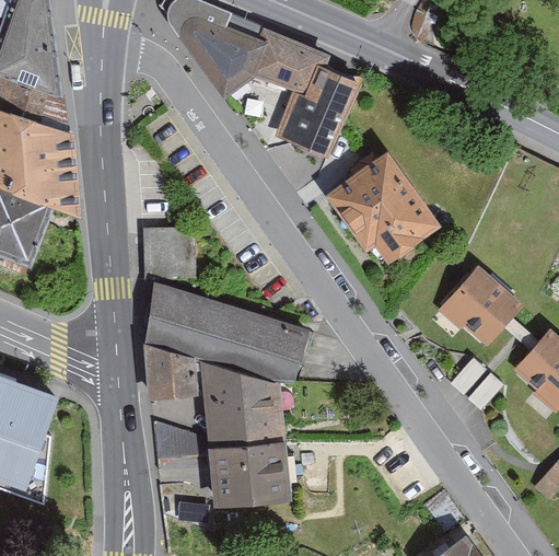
[(0,105),(73,131),(58,100),(44,1),(41,0),(9,0),(0,23),(0,105)]
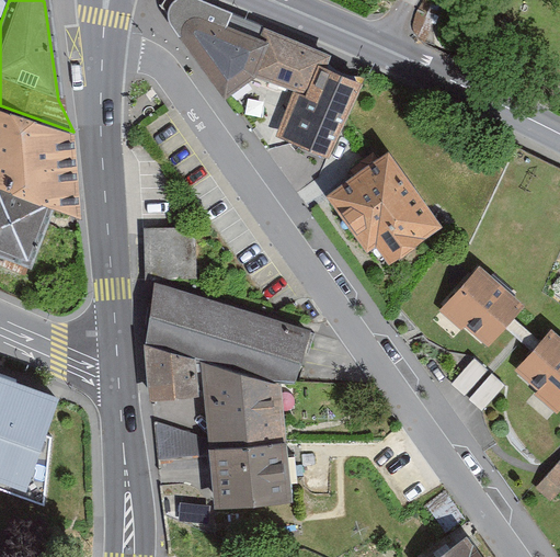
[(265,26),(203,0),(161,0),(157,7),(220,90),(251,68),(265,26)]
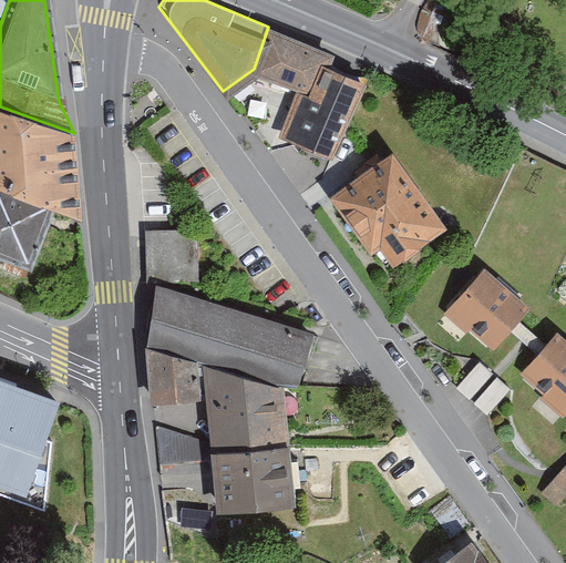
[(335,54),(268,27),(254,69),(316,90),(328,72),(335,54)]
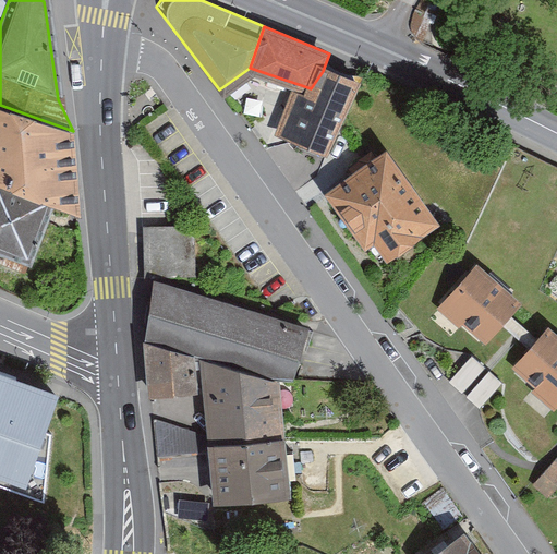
[(359,85),(323,71),(311,88),(288,144),(328,160),(359,85)]
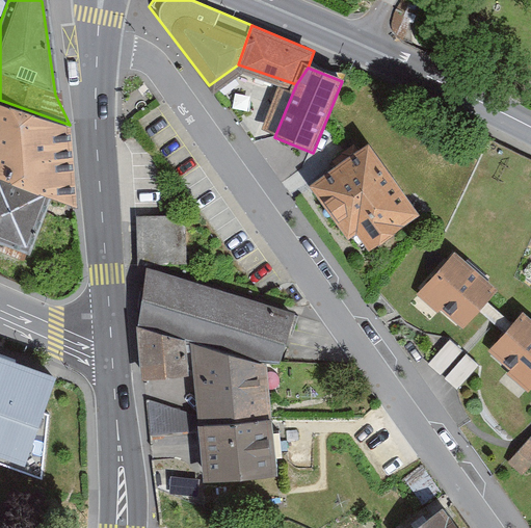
[(78,204),(70,125),(0,100),(0,175),(52,195),(78,204)]
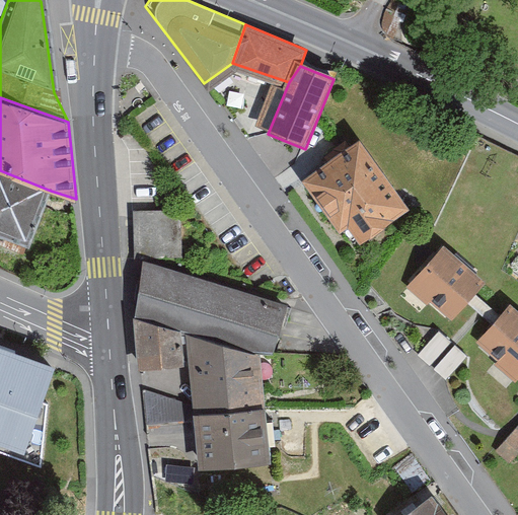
[(401,210),(355,145),(304,184),(314,198),(309,202),(321,220),(326,216),(352,249),(401,210)]
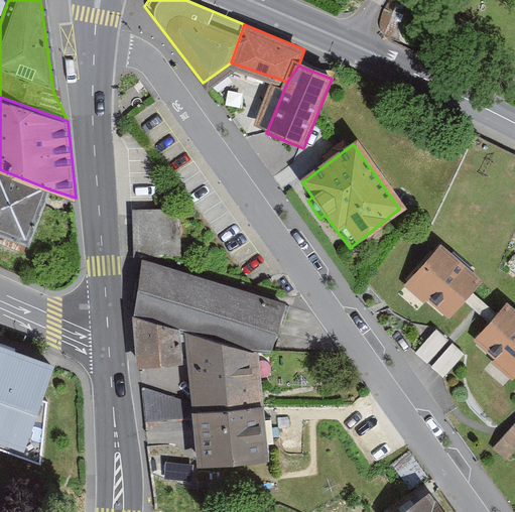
[(0,169),(0,232),(30,244),(50,189),(0,169)]
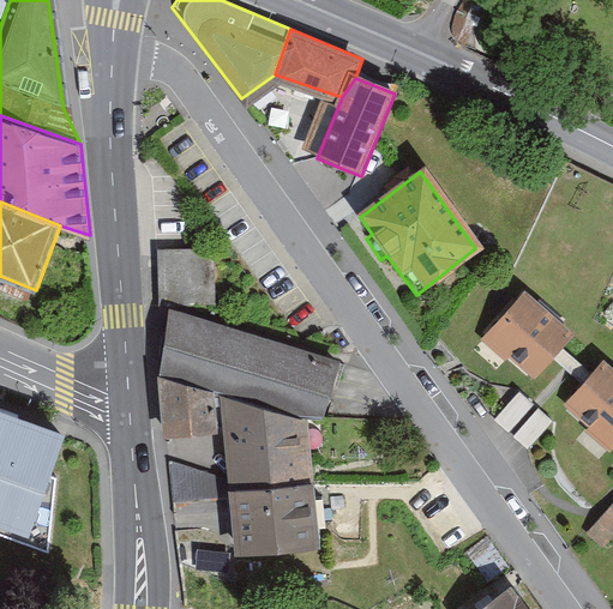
[(156,252),(160,302),(211,303),(209,254),(156,252)]
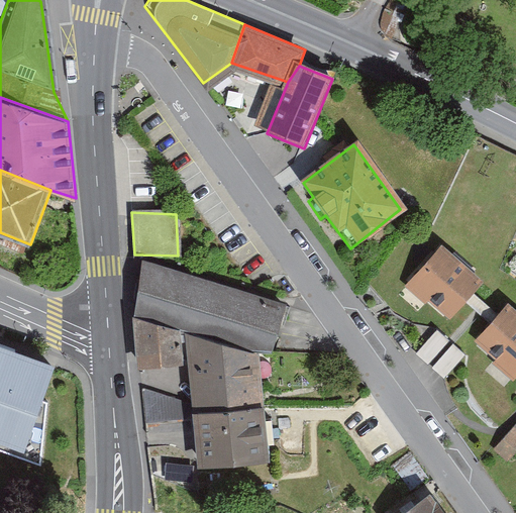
[(480,281),(438,246),(404,285),(445,320),(480,281)]
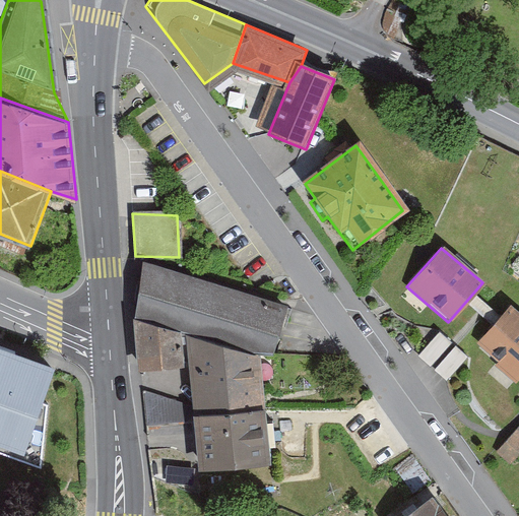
[(275,356),(289,306),(144,265),(145,297),(133,293),(136,320),(186,335),(256,356),(275,356)]
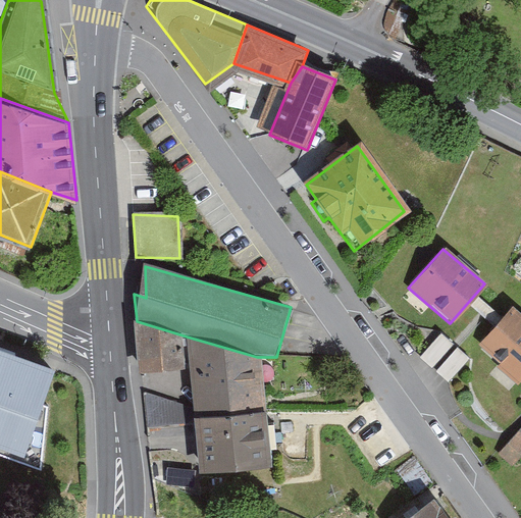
[(520,317),(510,309),(476,349),(519,383),(520,381),(520,317)]
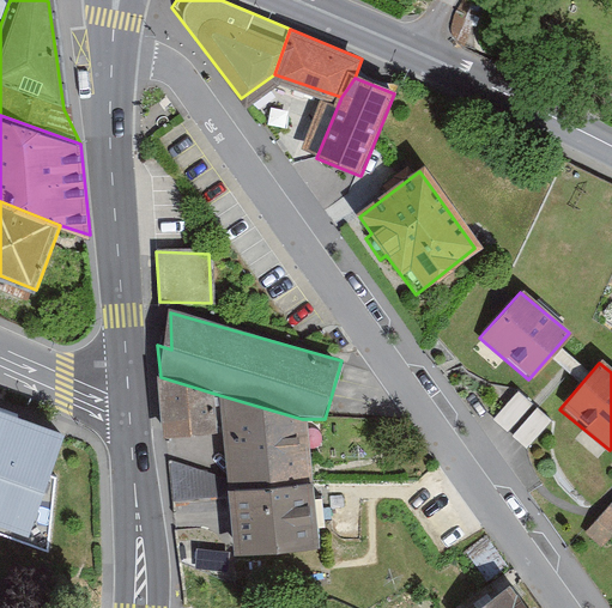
[(219,395),(161,377),(164,438),(222,437),(219,395)]
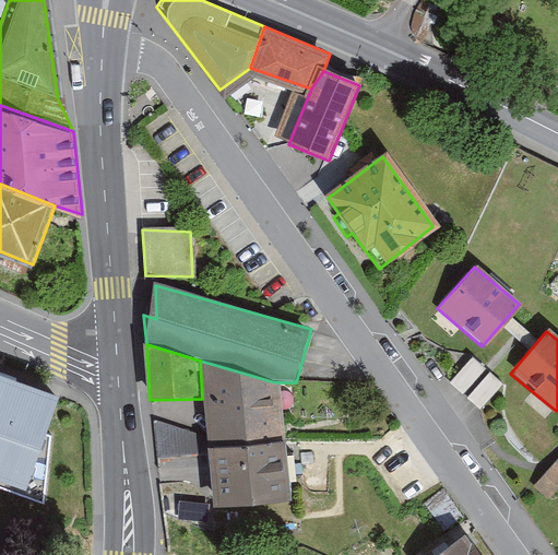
[(482,369),(470,358),(449,385),(461,394),(482,369)]
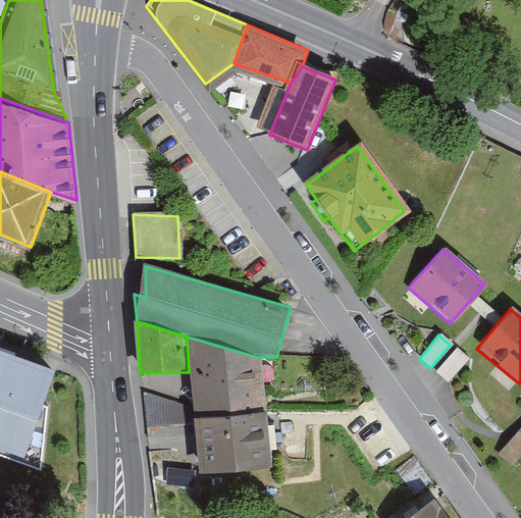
[(257,357),(187,337),(189,372),(196,371),(201,418),(271,415),(268,385),(261,386),(257,357)]
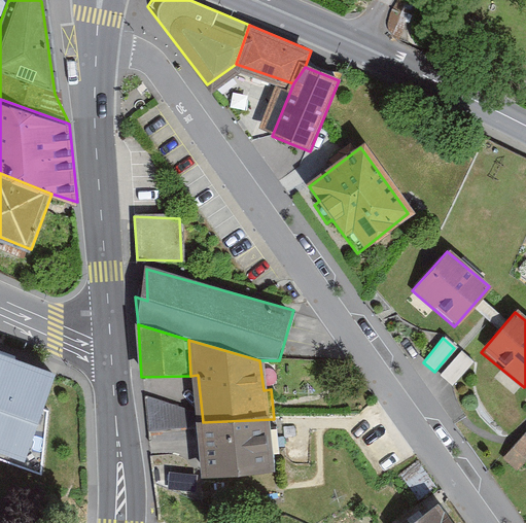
[(470,362),(459,352),(439,376),(451,385),(470,362)]
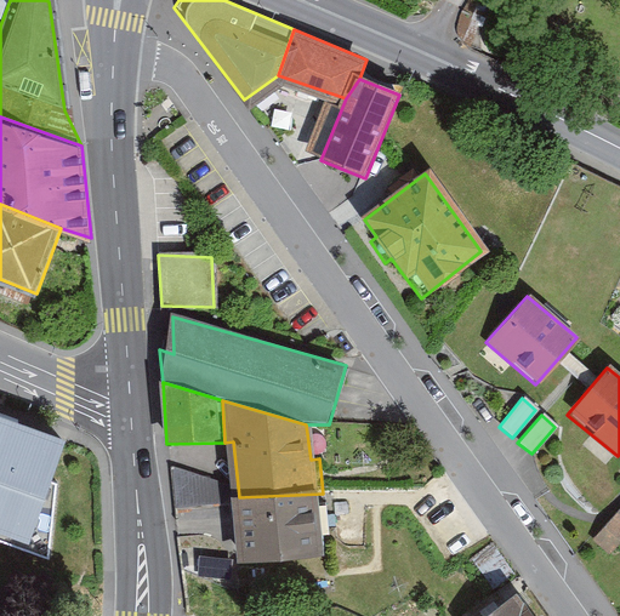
[(57,448),(61,439),(0,417),(0,539),(51,557),(57,482),(45,475),(57,448)]
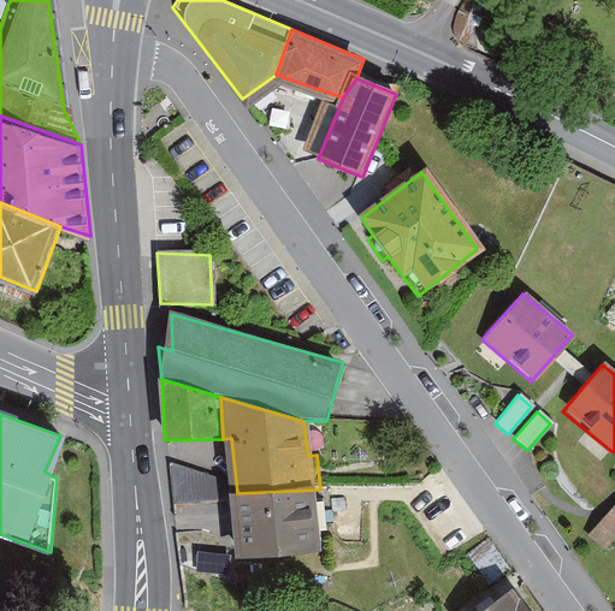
[(213,502),(237,493),(225,488),(173,467),(176,504),(213,502)]
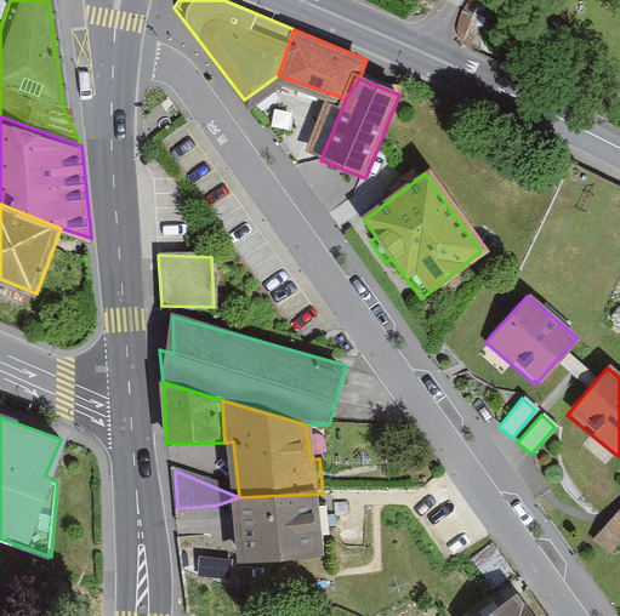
[(323,494),(239,497),(243,564),(329,558),(326,537),(339,539),(334,507),(325,508),(323,494)]
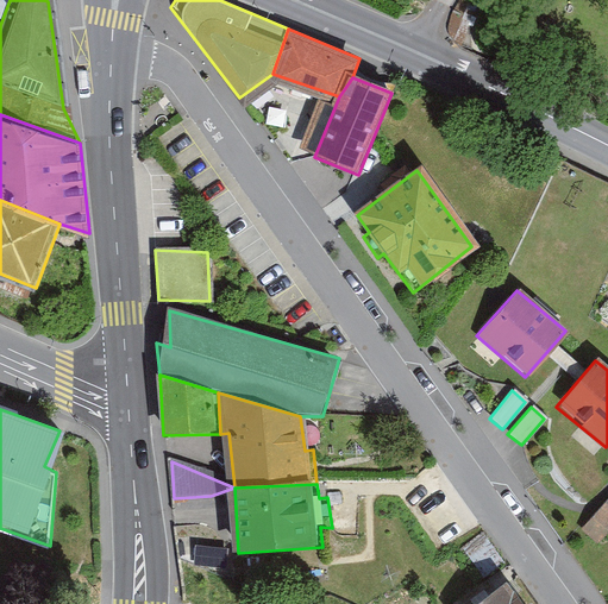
[(607,498),(580,529),(594,543),(607,528),(607,498)]
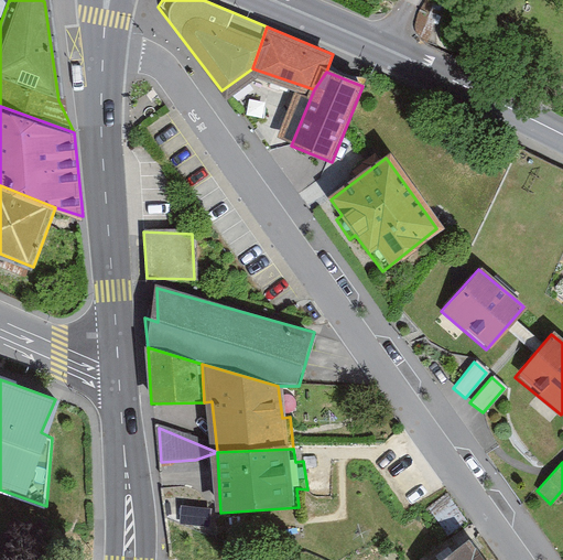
[(198,508),(169,506),(168,528),(197,530),(198,508)]
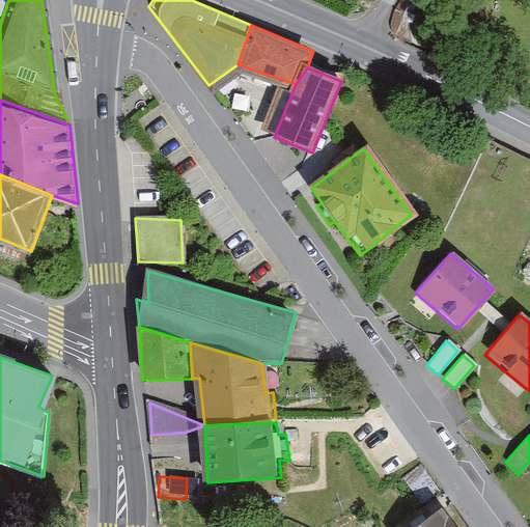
[(455,526),(436,500),(400,526),(455,526)]
